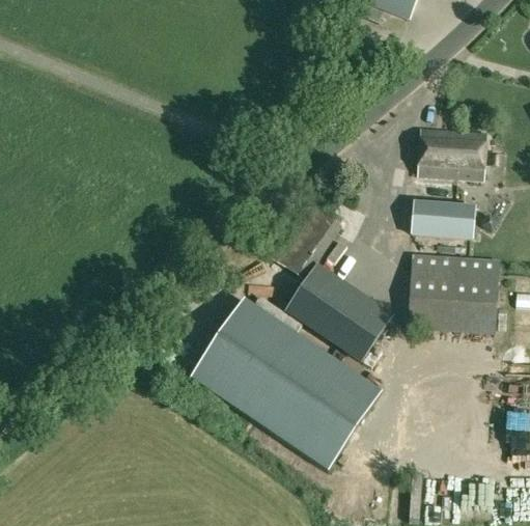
[(366,0),(409,17),(415,0),(366,0)]
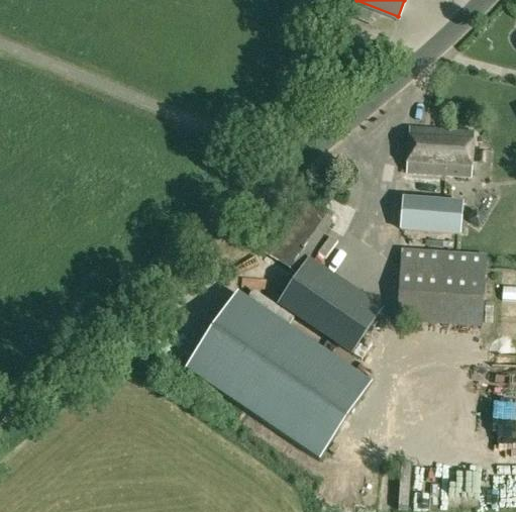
[(470,174),(473,128),(408,123),(405,170),(470,174)]
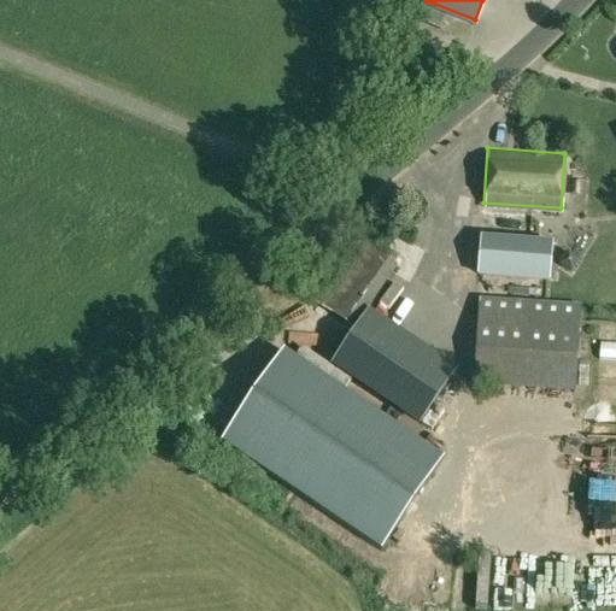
[(547,277),(552,236),(481,230),(477,271),(547,277)]
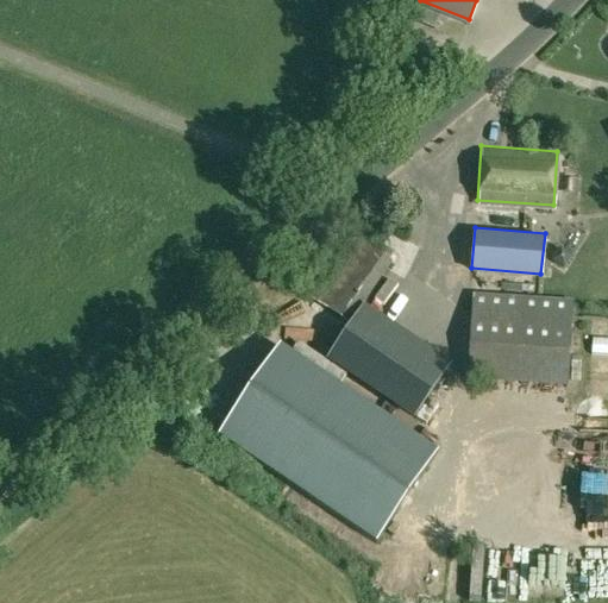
[(389,257),(350,228),(306,291),(346,319),(389,257)]
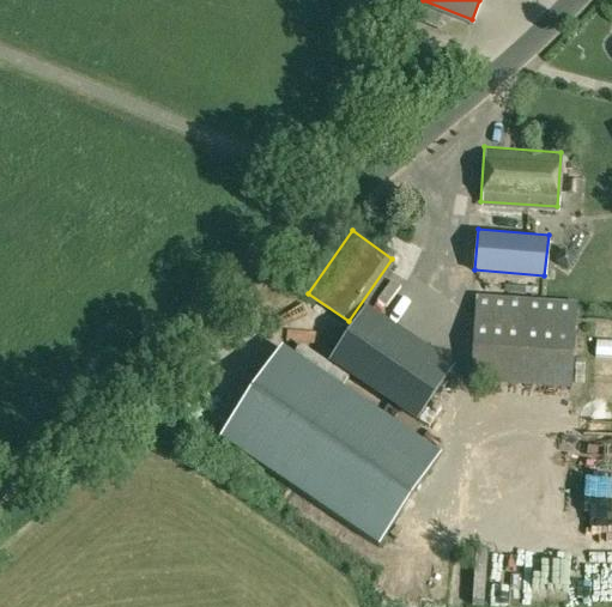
[(577,298),(474,291),(470,377),(570,384),(577,298)]
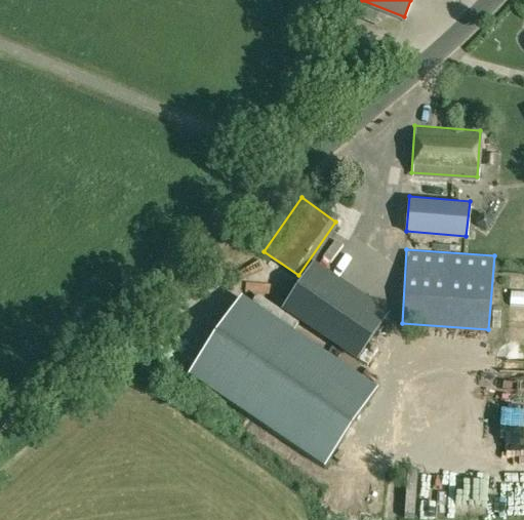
[(372,305),(372,304),(311,263),(283,303),(357,353),(385,314),(372,305)]
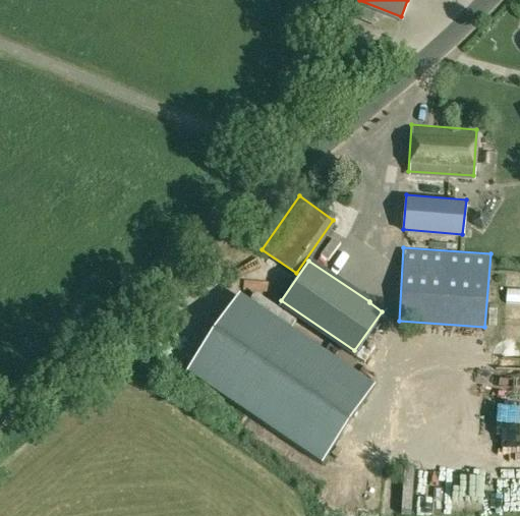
[(238,292),(186,368),(320,459),(371,383),(238,292)]
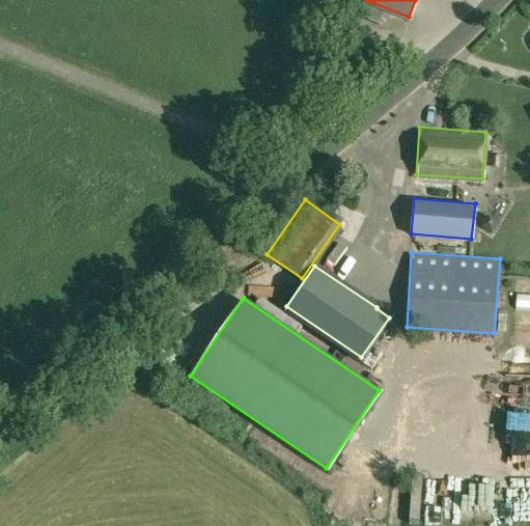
[(529,417),(529,384),(520,385),(522,418),(529,417)]
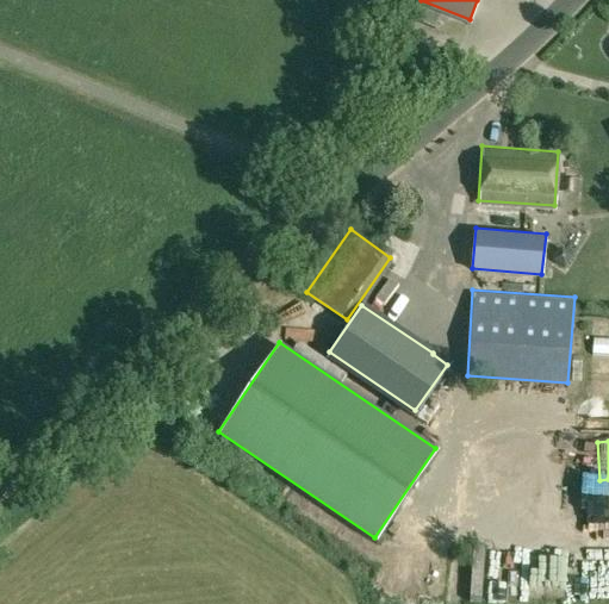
[(509,531),(489,531),(488,565),(472,565),(472,591),(509,592),(509,531)]
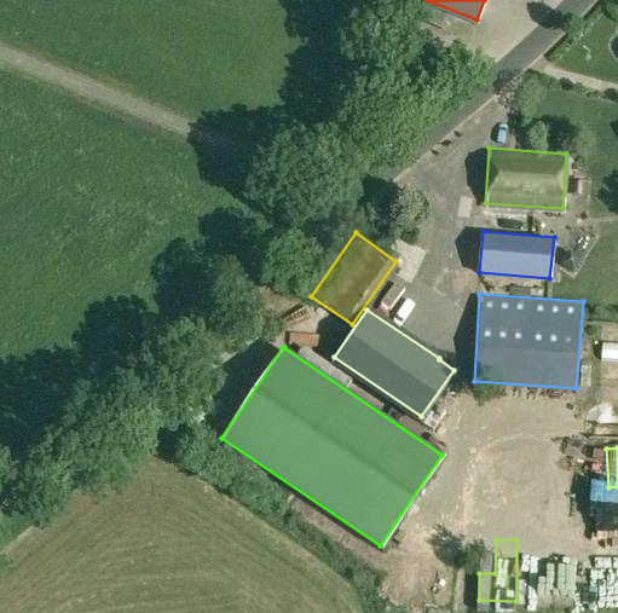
[(600,602),(617,602),(617,548),(601,549),(600,602)]
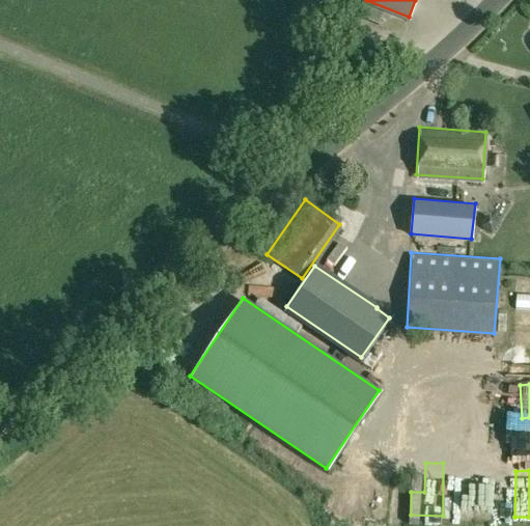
[(499,479),(486,479),(486,510),(499,510),(499,479)]
